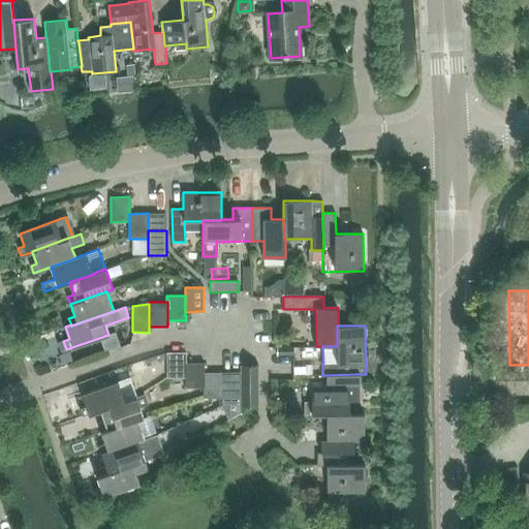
[(186,377),(186,363),(186,352),(167,353),(167,377),(186,377)]
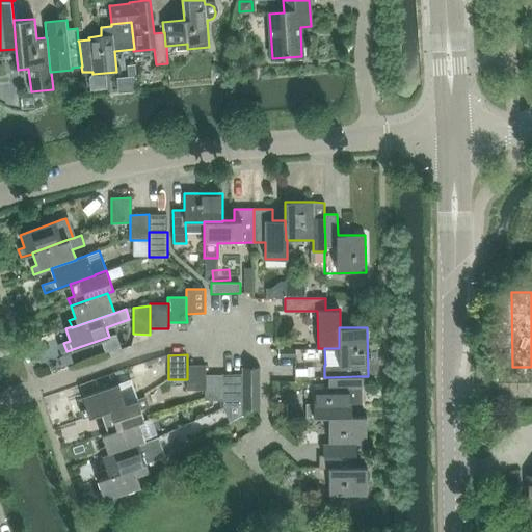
[(206,390),(206,375),(206,365),(187,365),(187,379),(187,390),(206,390)]
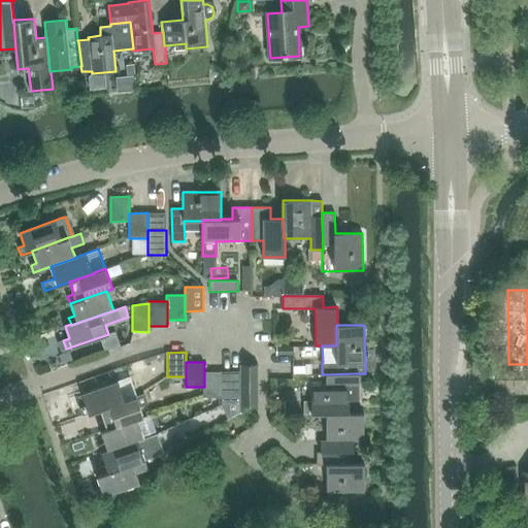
[(259,405),(259,390),(258,365),(239,365),(239,372),(240,390),(240,397),(240,405),(259,405)]
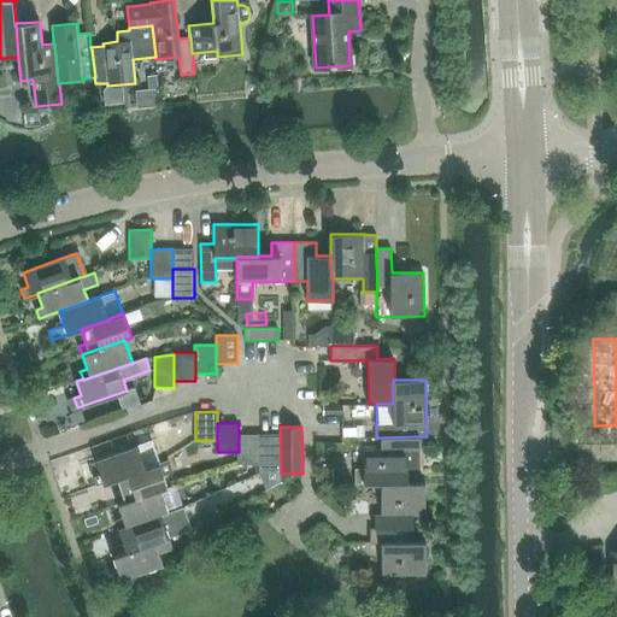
[(259,464),(259,435),(239,435),(239,452),(239,464),(259,464)]
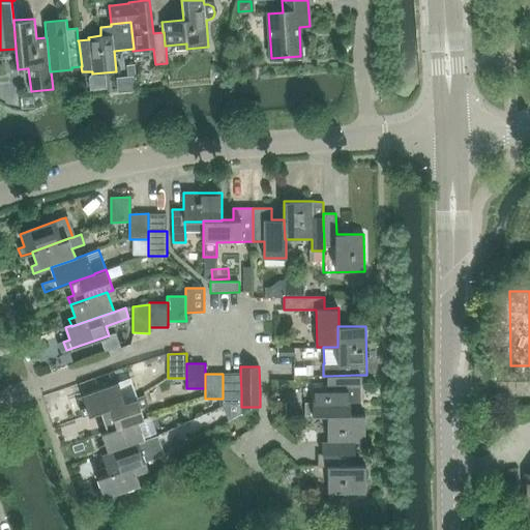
[(241,391),(240,374),(223,374),(223,399),(241,399),(241,391)]
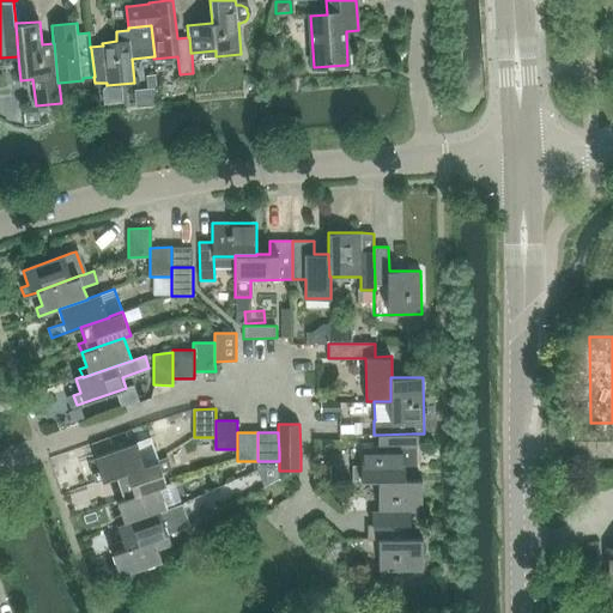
[(378,448),(360,448),(362,481),(378,480),(405,479),(405,471),(417,471),(417,448),(417,434),(412,434),(378,435),(378,448)]
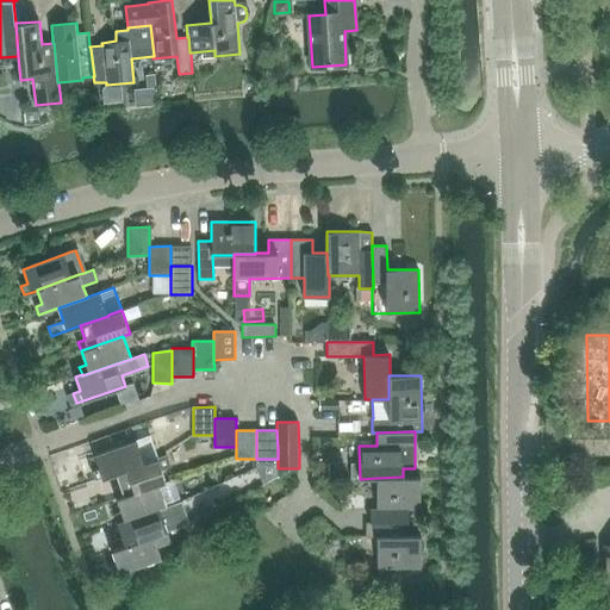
[(99,470),(93,472),(95,480),(116,474),(116,473),(144,464),(136,441),(94,455),(99,470)]
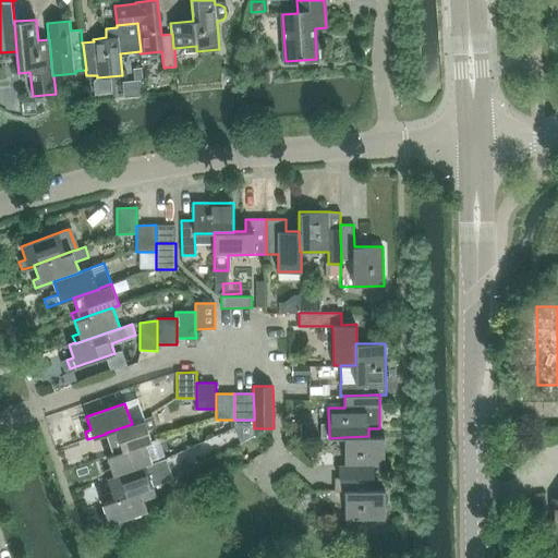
[(110,446),(105,448),(107,456),(145,444),(152,441),(148,431),(156,427),(152,417),(132,424),(106,433),(106,434),(110,446)]
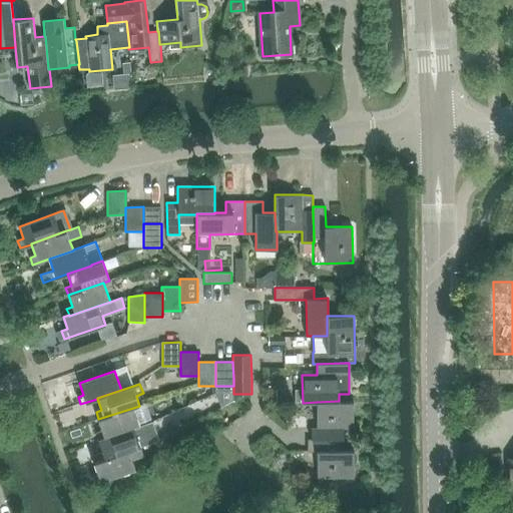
[(264,390),(263,390),(263,394),(263,396),(263,402),(264,402),(277,402),(277,396),(277,390),(264,390)]
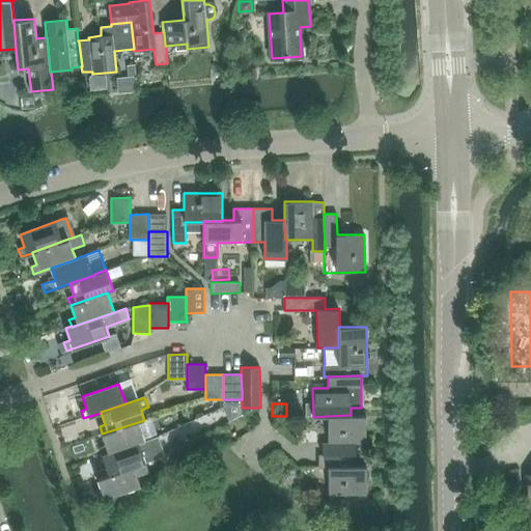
[(328,443),(323,443),(323,444),(323,455),(352,454),(356,454),(356,444),(366,443),(365,415),(351,415),(328,416),(328,443)]
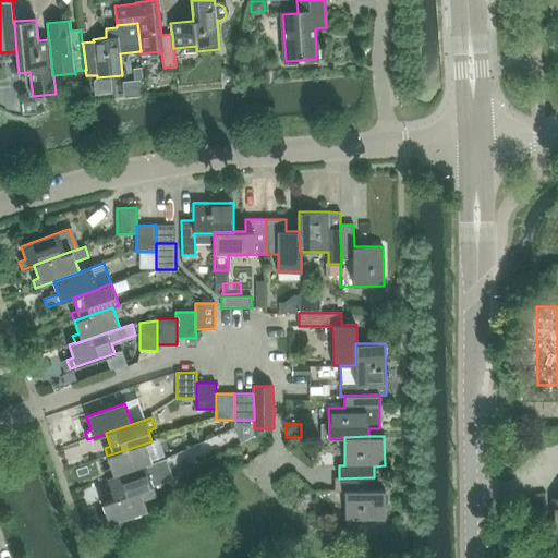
[(111,469),(105,471),(108,478),(153,463),(145,444),(107,456),(111,469)]
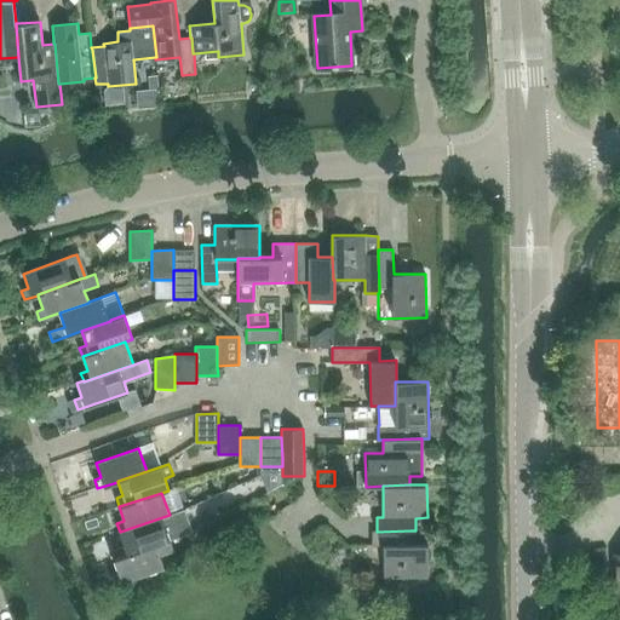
[(125,546),(118,547),(121,556),(121,557),(189,534),(181,511),(170,515),(120,532),(125,546)]
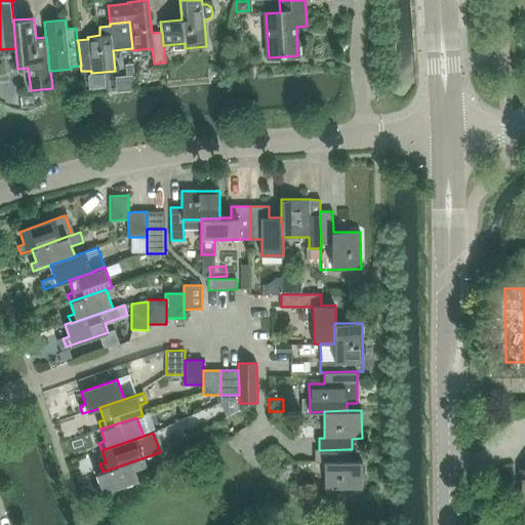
[(319,450),(315,450),(315,462),(324,461),(325,489),(362,488),(362,460),(348,460),(348,449),(319,450)]
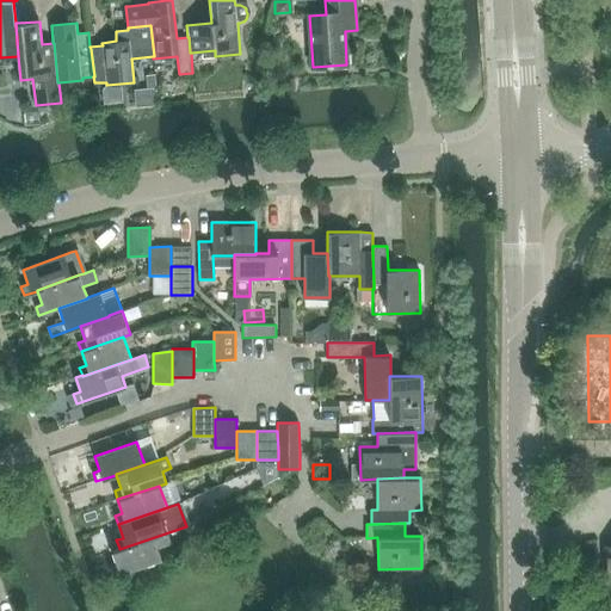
[(119,549),(119,548),(112,550),(117,566),(110,568),(113,576),(162,560),(158,548),(172,543),(167,532),(119,549)]
